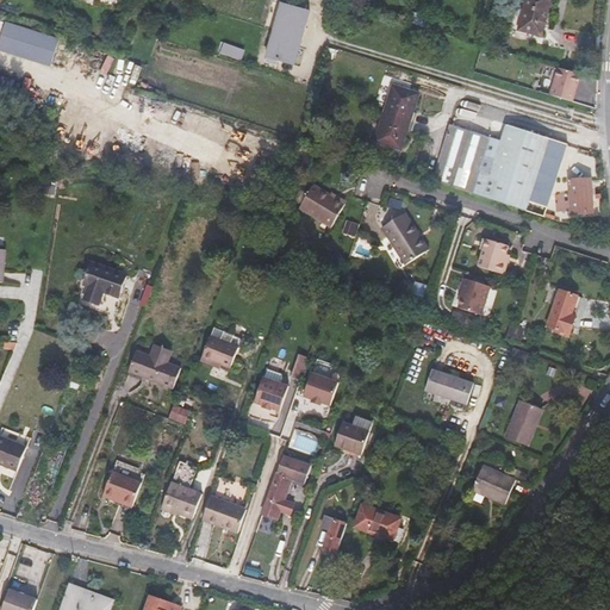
[(282,0),(274,30),(303,38),(310,12),(292,7),(293,0),(282,0)]
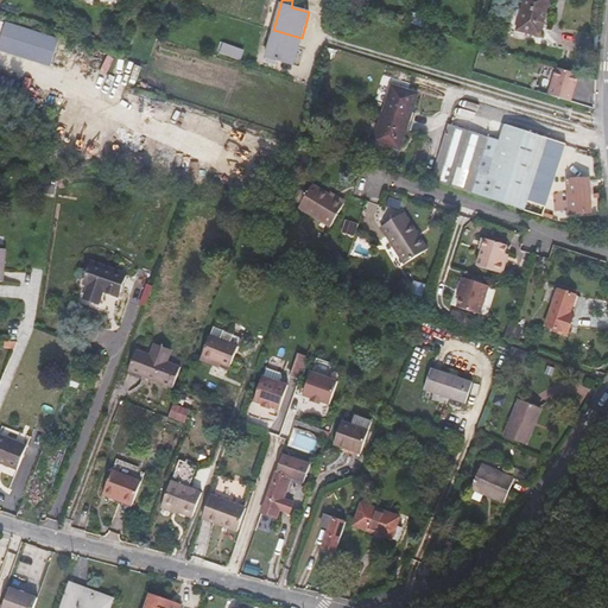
[(549,0),(524,0),(517,31),(540,36),(549,0)]
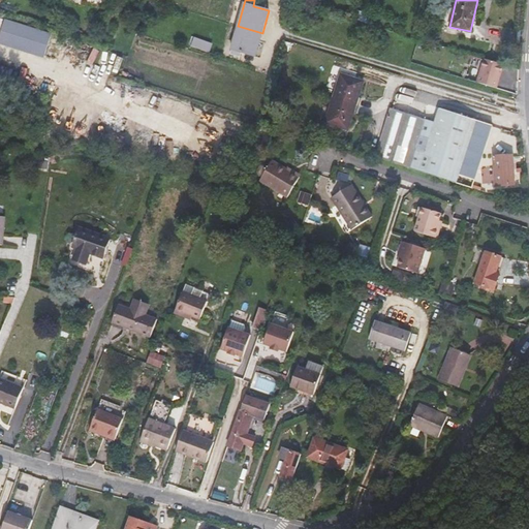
[(0,36),(4,38),(8,24),(0,20),(0,36)]
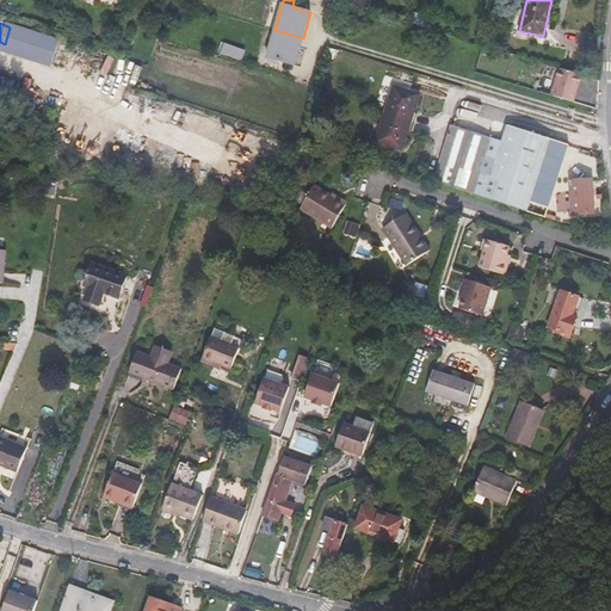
[(303,38),(275,30),(265,63),(275,67),(277,60),(296,65),(303,38)]
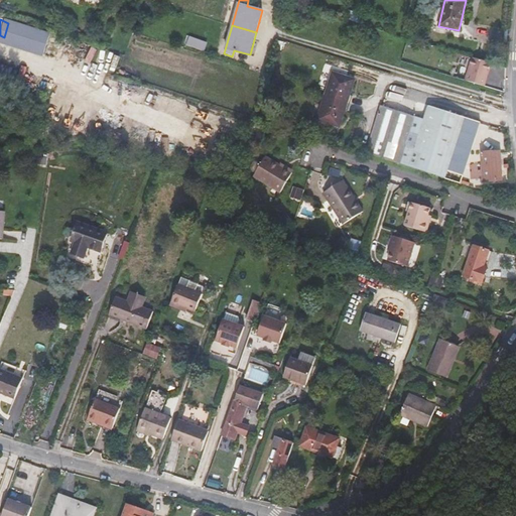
[(492,62),(473,56),(466,80),(485,86),(492,62)]
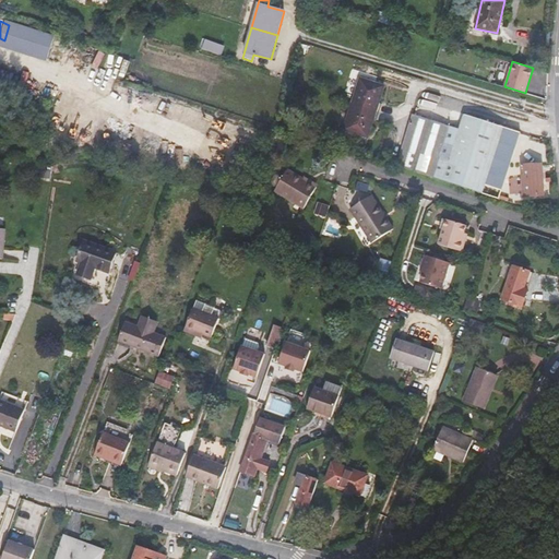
[(383,86),(360,79),(352,105),(376,113),(383,86)]
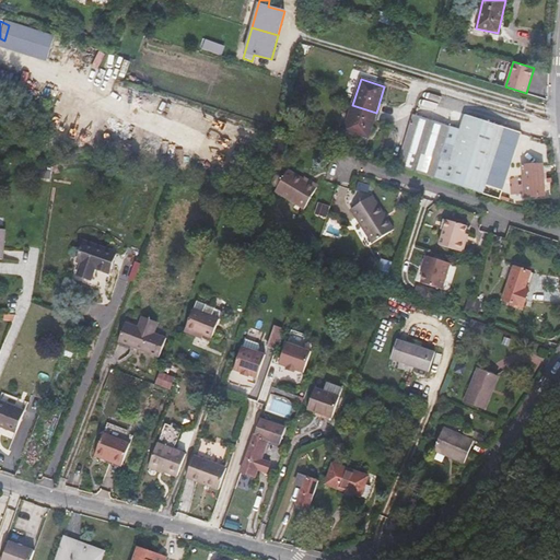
[(376,113),(352,105),(345,129),(369,137),(376,113)]
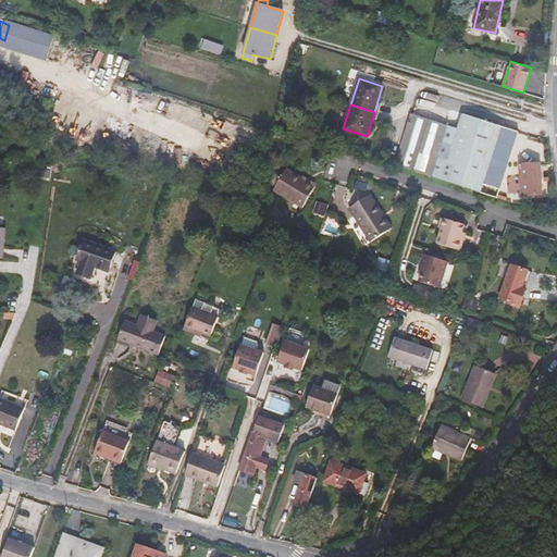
[(458,130),(411,114),(396,165),(449,183),(498,198),(519,133),(463,114),(458,130)]
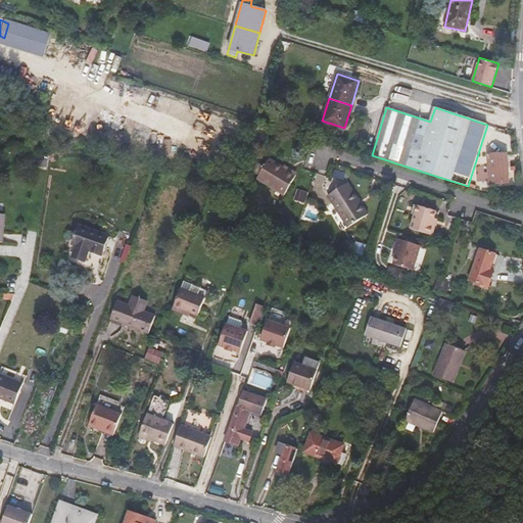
[(496,154),(487,154),(489,184),(509,182),(508,156),(496,156),(496,154)]
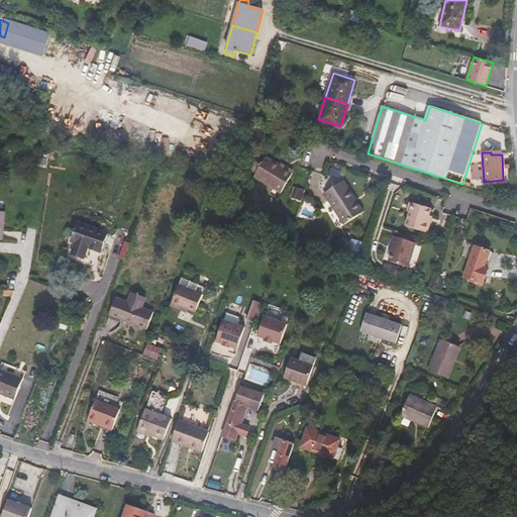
[(292,173),(280,166),(265,157),(253,177),(281,193),(292,173)]
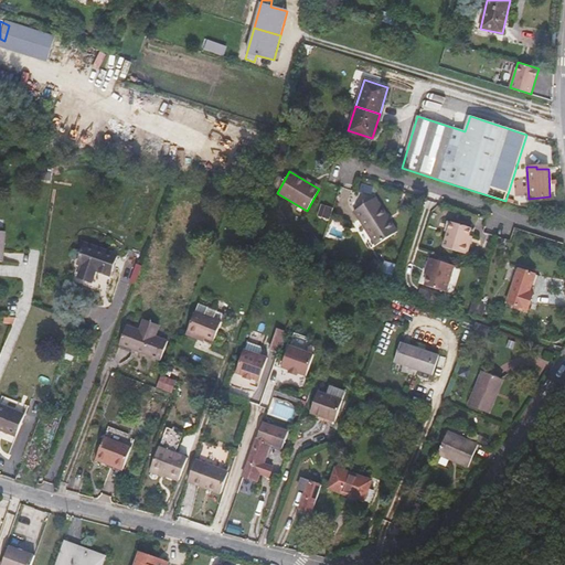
[(307,179),(306,181),(319,189),(320,187),(307,179)]
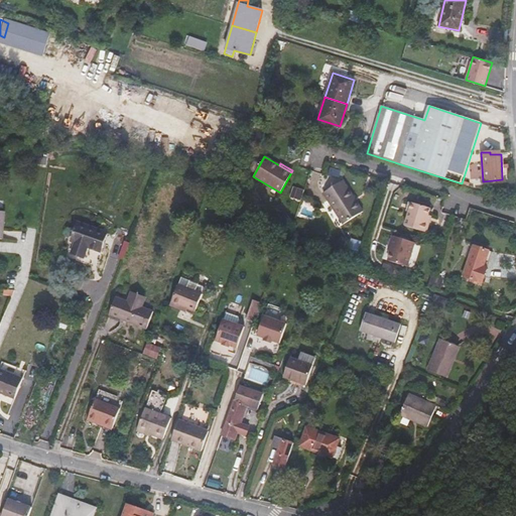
[(357,202),(342,179),(323,192),(338,215),(357,202)]
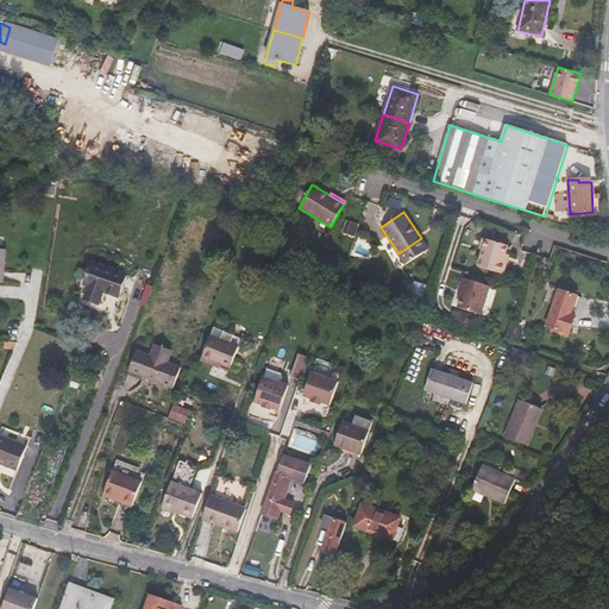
[(501,263),(504,255),(507,245),(485,239),(477,265),(503,274),(506,264),(501,263)]
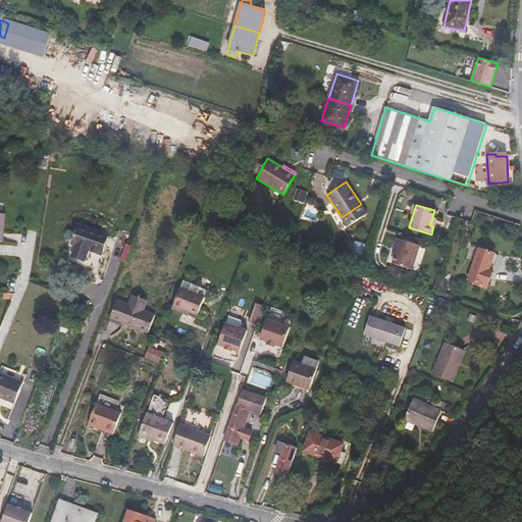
[(109,236),(79,224),(72,244),(75,246),(71,256),(85,261),(89,250),(102,255),(109,236)]
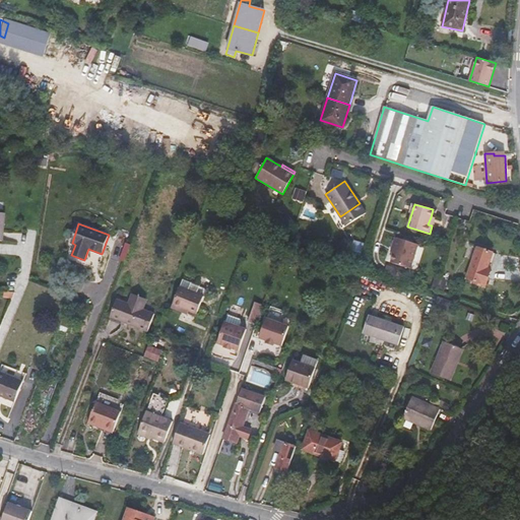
[(390,262),(410,268),(417,244),(394,237),(390,251),(393,252),(390,262)]
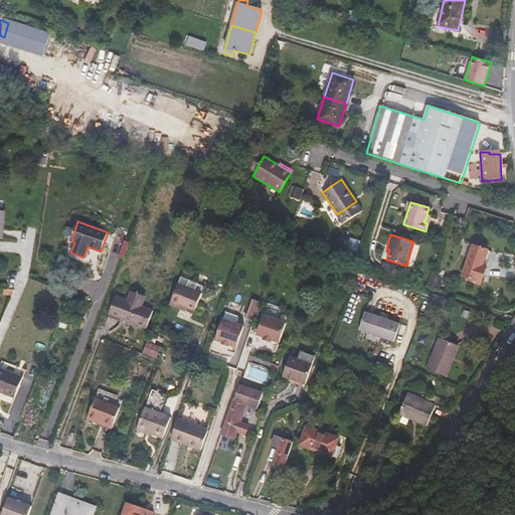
[(351,237),(345,255),(356,259),(361,240),(351,237)]
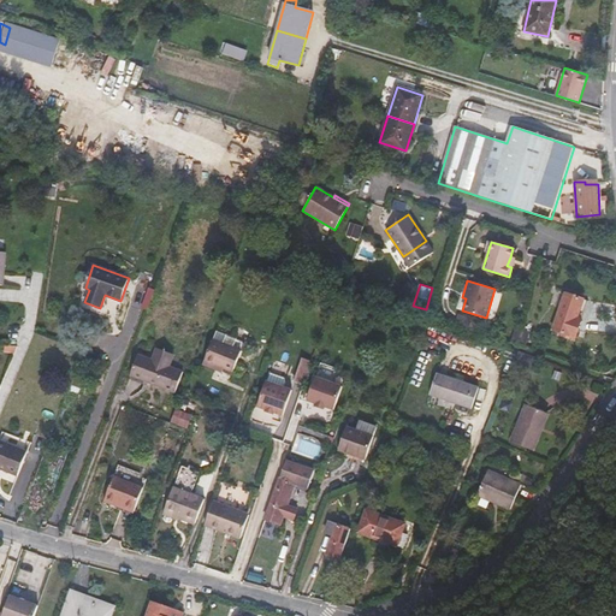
[(576,315),(582,296),(564,290),(552,327),(575,336),(581,317),(576,315)]
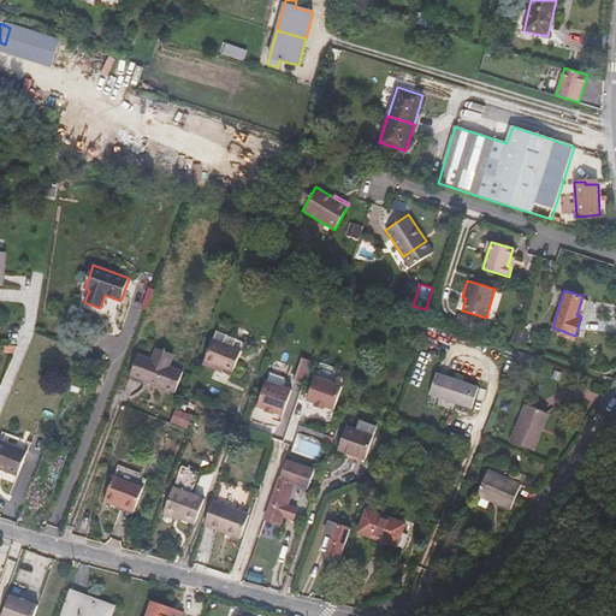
[(587,297),(582,296),(576,315),(581,317),(587,297)]
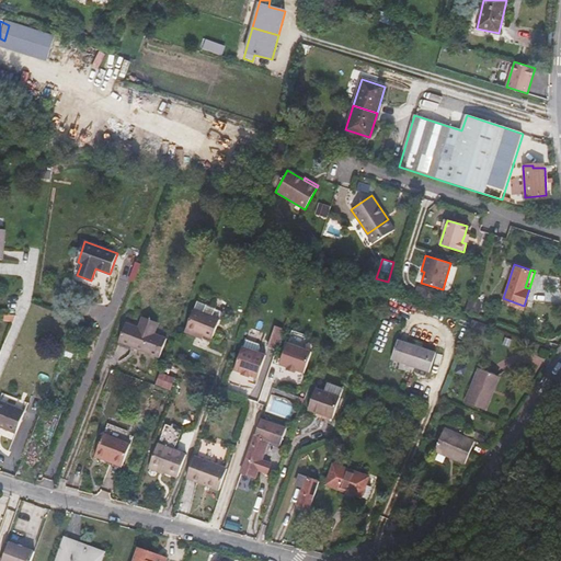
[(198,319),(184,312),(175,336),(195,344),(197,340),(215,346),(222,328),(214,324),(217,317),(202,310),(198,319)]
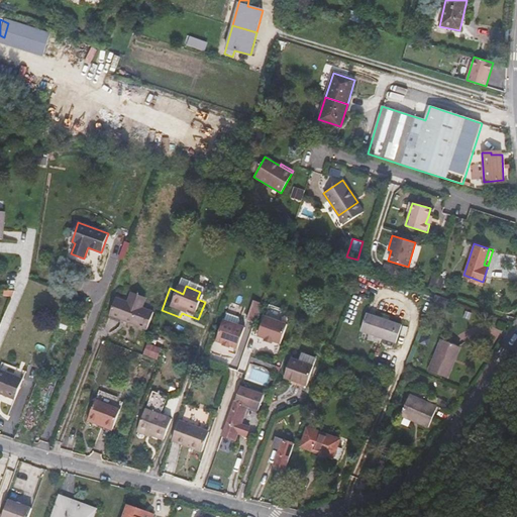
[(131,292),(130,295),(145,300),(146,297),(131,292)]
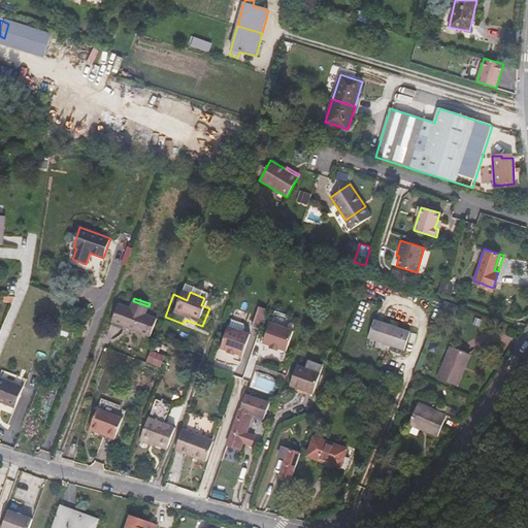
[(212,300),(204,298),(201,305),(209,308),(212,300)]
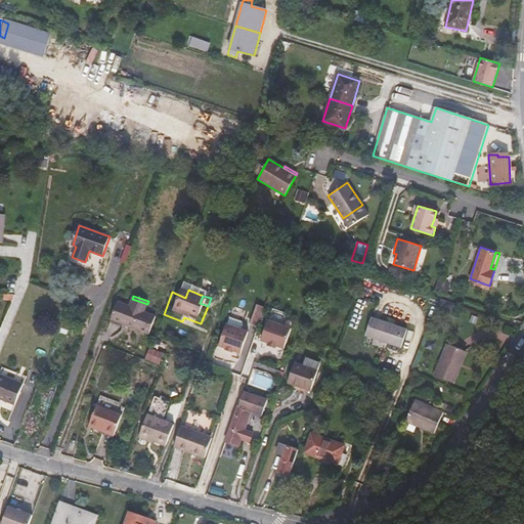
[(147,304),(132,299),(130,306),(118,302),(111,319),(148,334),(156,316),(144,312),(147,304)]
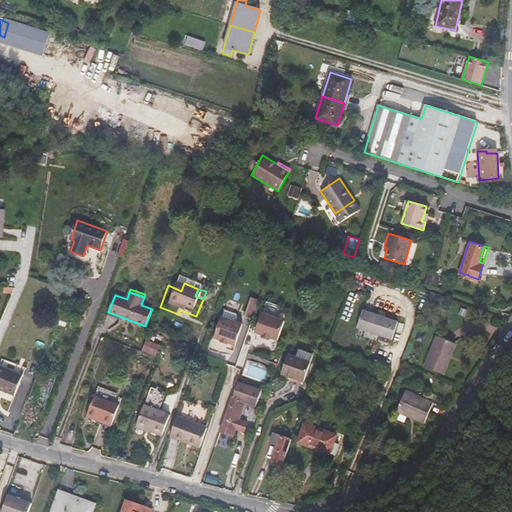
[(261,299),(254,296),(247,316),(254,318),(261,299)]
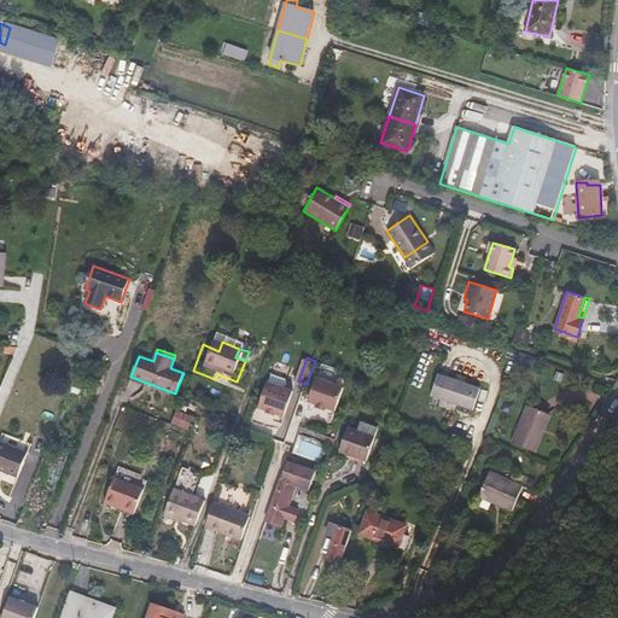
[(473,409),(481,389),(438,375),(432,396),(473,409)]
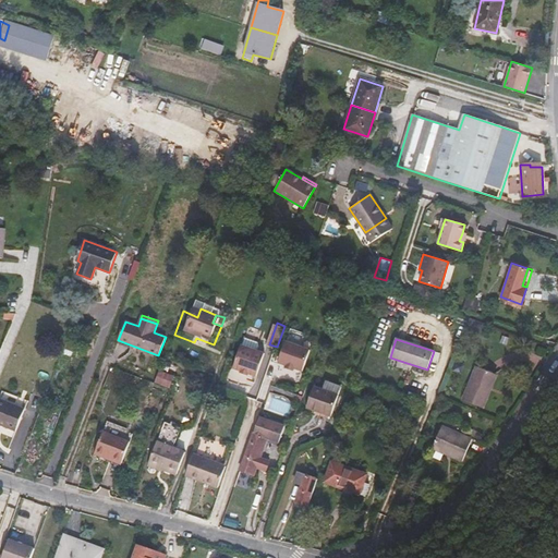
[(242,342),(233,365),(241,368),(240,370),(249,373),(249,371),(256,374),(265,351),(262,350),(242,342)]
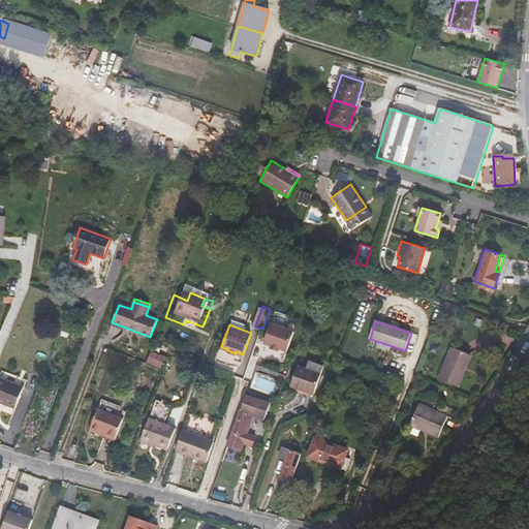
[(272,327),(266,346),(287,353),(294,334),(272,327)]
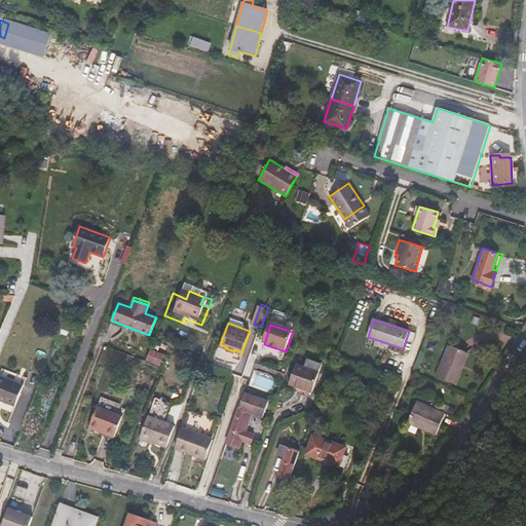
[(465,352),(449,346),(437,377),(454,384),(460,368),(459,367),(465,352)]
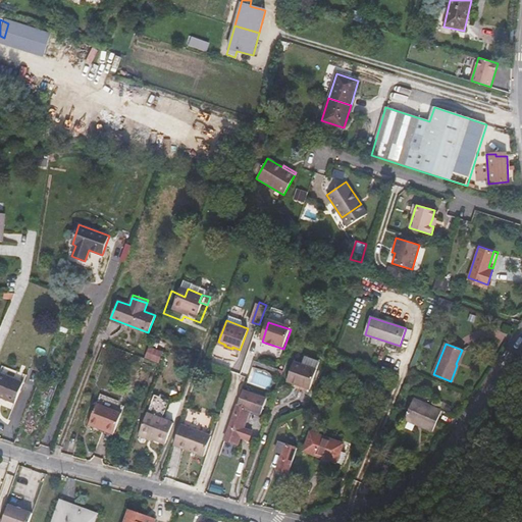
[(146,359),(161,361),(163,350),(148,348),(146,359)]
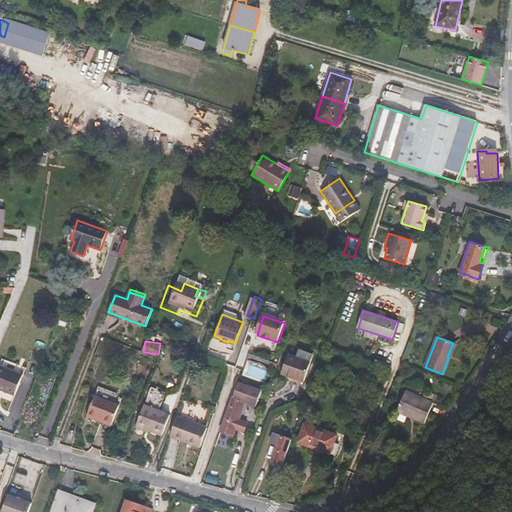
[(298,357),(311,362),(313,354),(300,349),(298,357)]
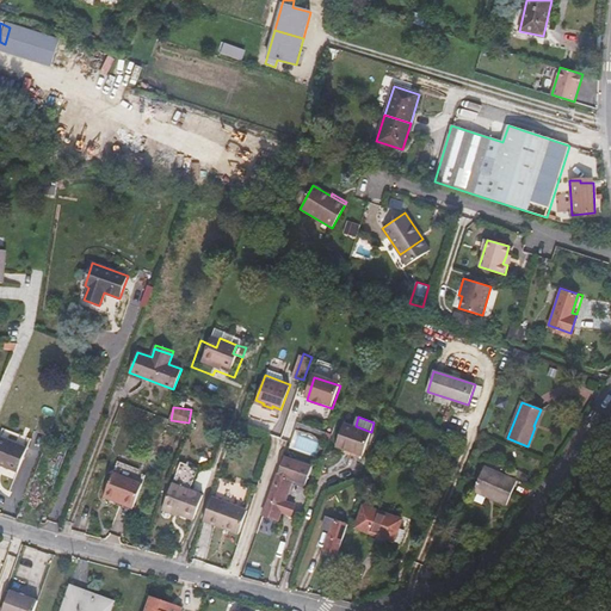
[(363,455),(371,432),(356,426),(345,423),(337,445),(363,455)]
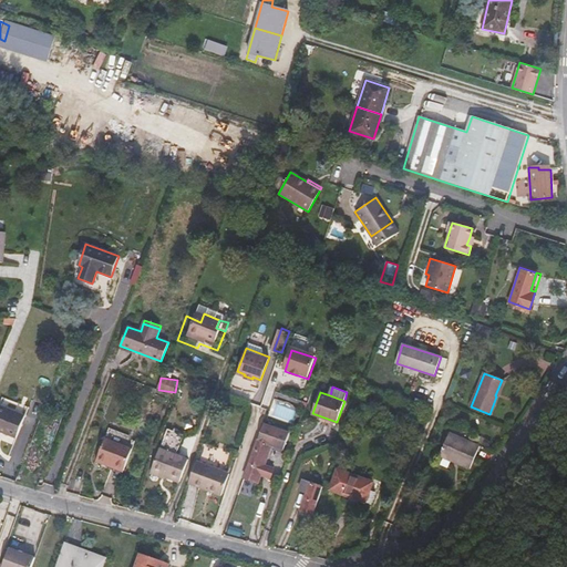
[(26,415),(0,405),(0,432),(16,439),(26,415)]
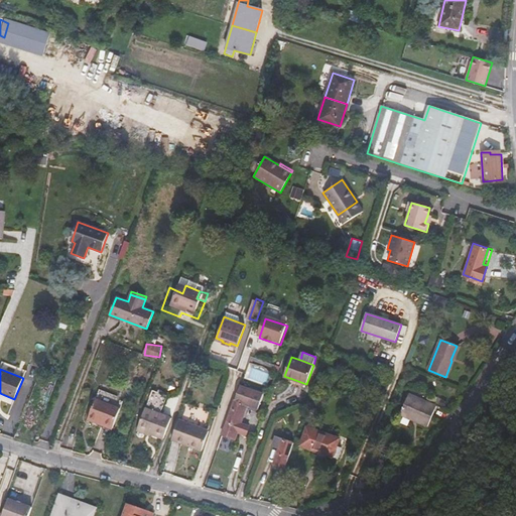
[(241,386),(235,401),(245,404),(242,411),(245,412),(246,409),(257,414),(264,394),(241,386)]
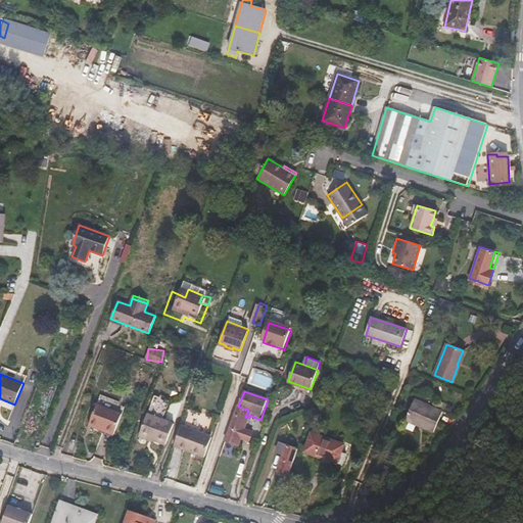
[(153,439),(164,444),(173,423),(162,419),(165,412),(170,399),(154,393),(140,433),(153,438),(153,439)]
